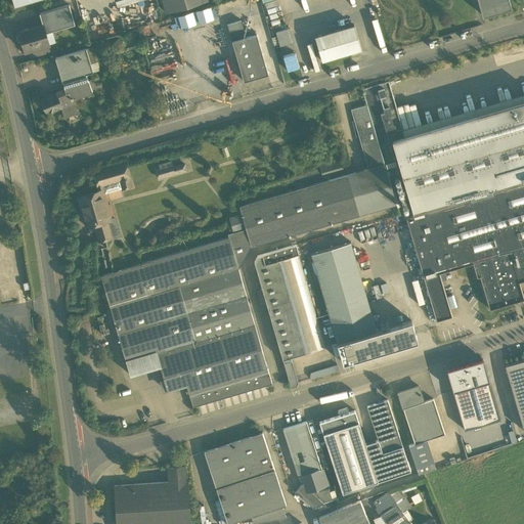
[(162,0),(166,12),(207,0),(162,0)]
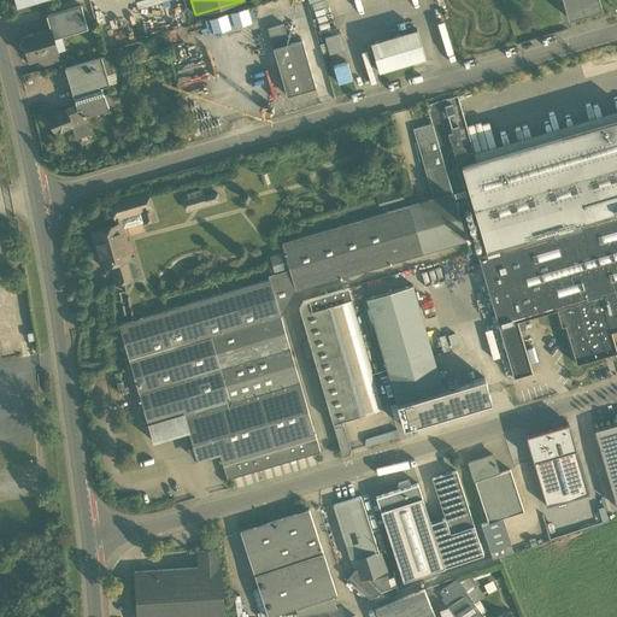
[(562,0),(568,18),(601,7),(599,0),(562,0)]
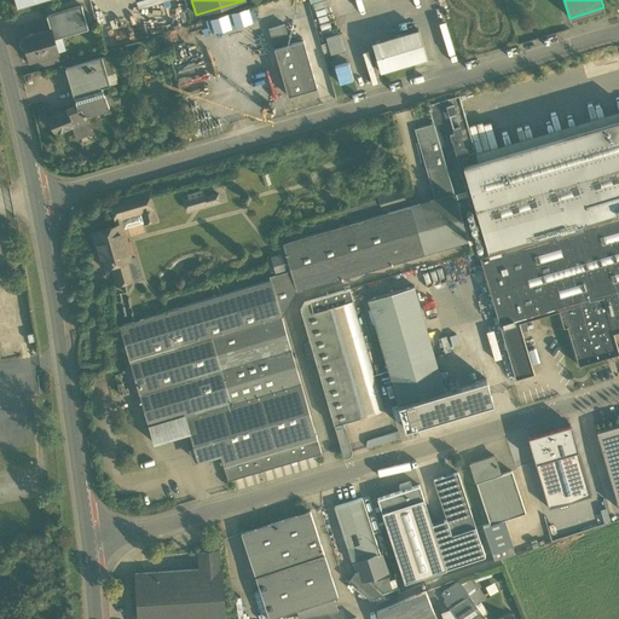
[(51,29),(53,39),(88,28),(81,5),(46,16),(51,29)]
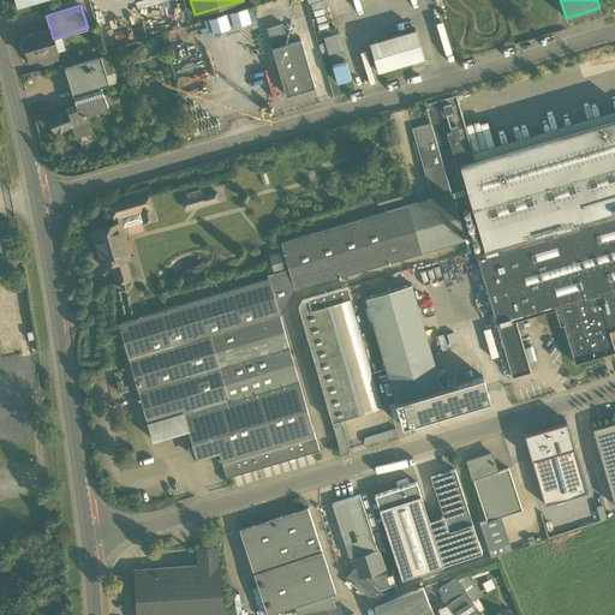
[(234,23),(252,19),(249,6),(231,10),(234,23)]
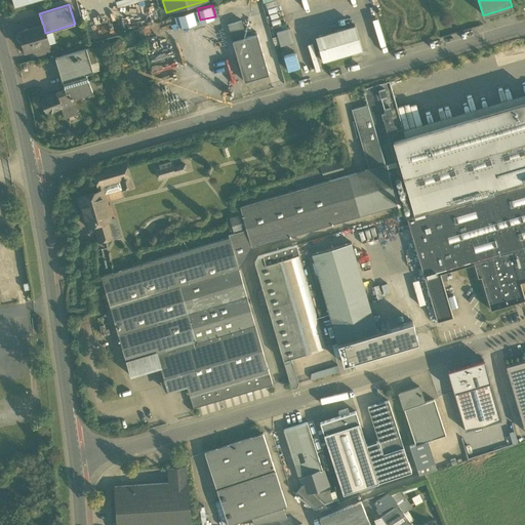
[(178,14),(180,25),(194,21),(192,11),(178,14)]
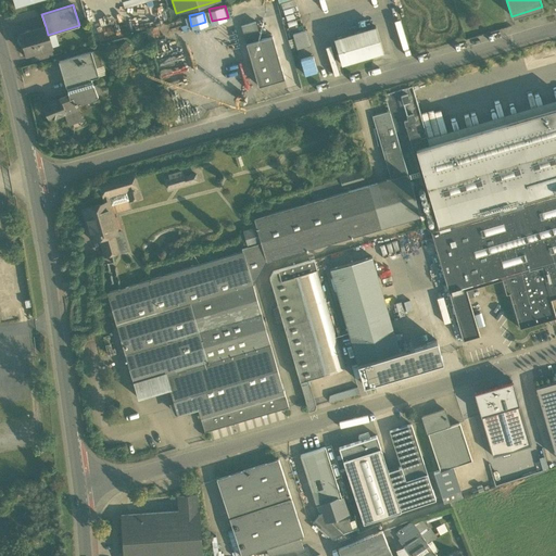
[(241,25),(247,43),(261,39),(255,22),(241,25)]
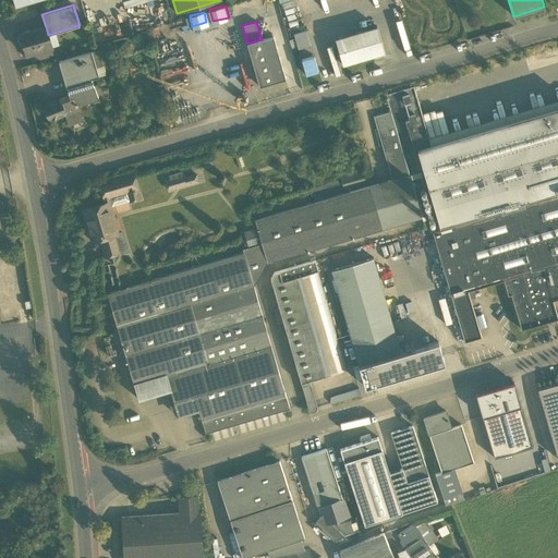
[(21,34),(27,55),(31,53),(50,48),(52,47),(48,35),(46,26),(21,34)]
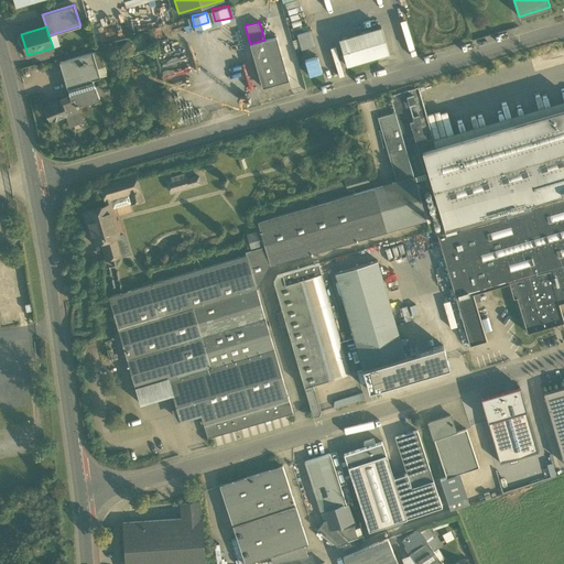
[(338,39),(346,65),(389,53),(381,26),(338,39)]
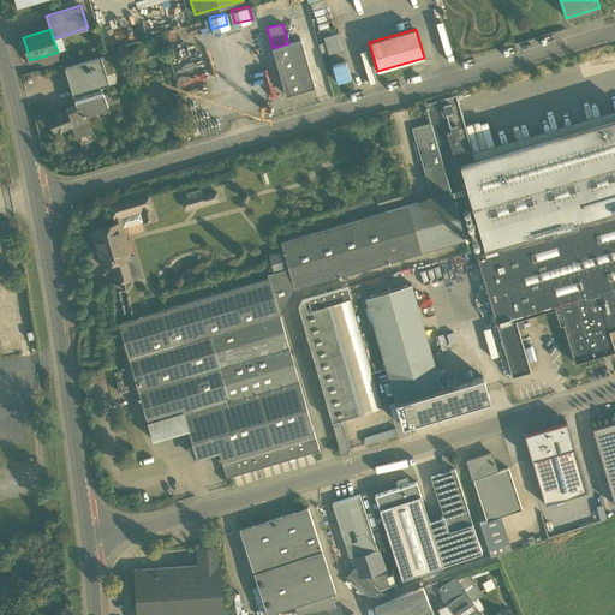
[(323,37),(328,54),(342,49),(338,33),(323,37)]
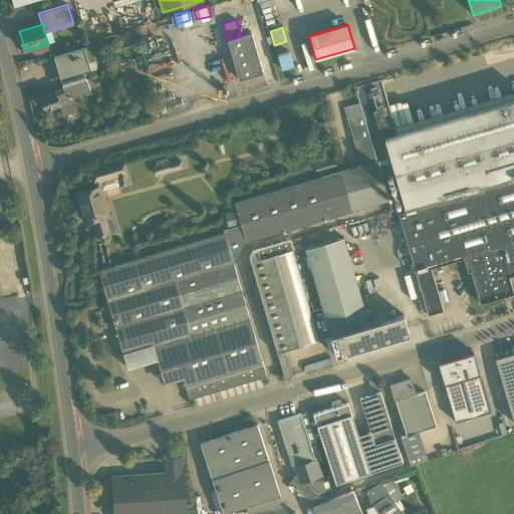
[(228,40),(239,79),(263,72),(251,33),(241,36),(228,40)]
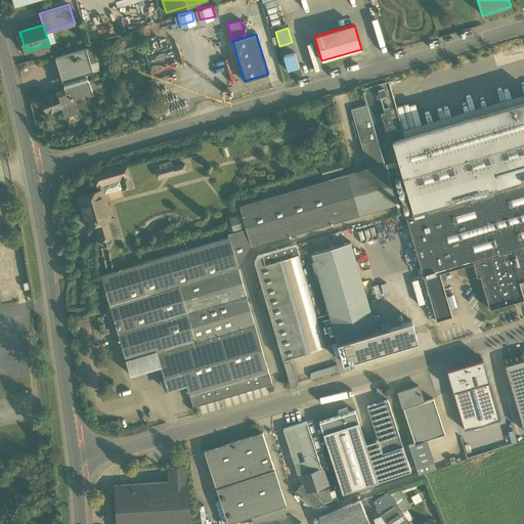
[(29,50),(32,57),(49,52),(47,45),(29,50)]
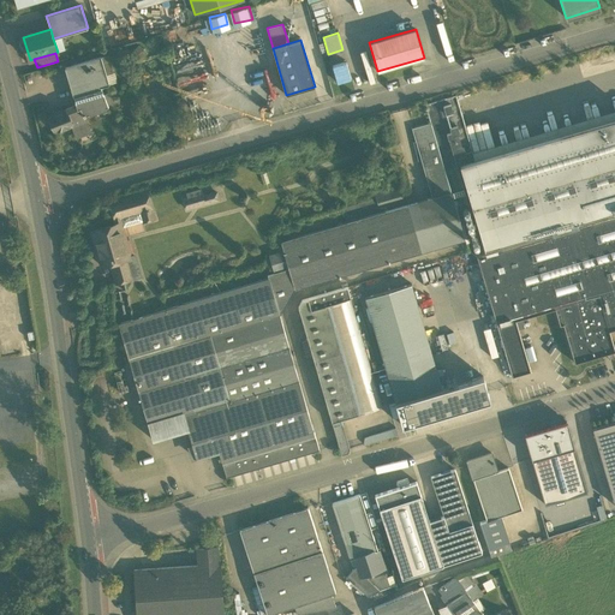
[(65,67),(73,95),(101,87),(109,84),(101,57),(65,67)]
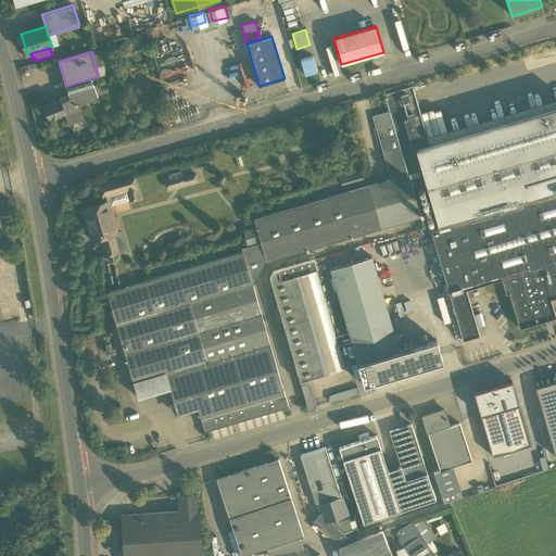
[(317,71),(313,55),(300,59),(304,74),(317,71)]
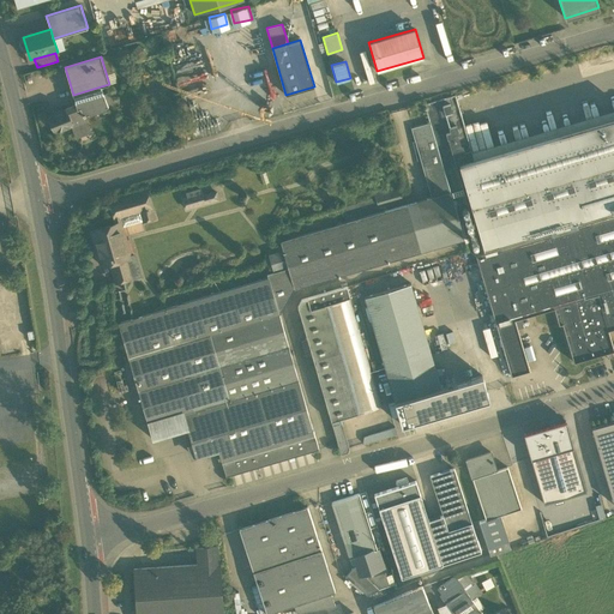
[(103,95),(101,86),(73,95),(77,104),(77,106),(79,104),(103,95)]
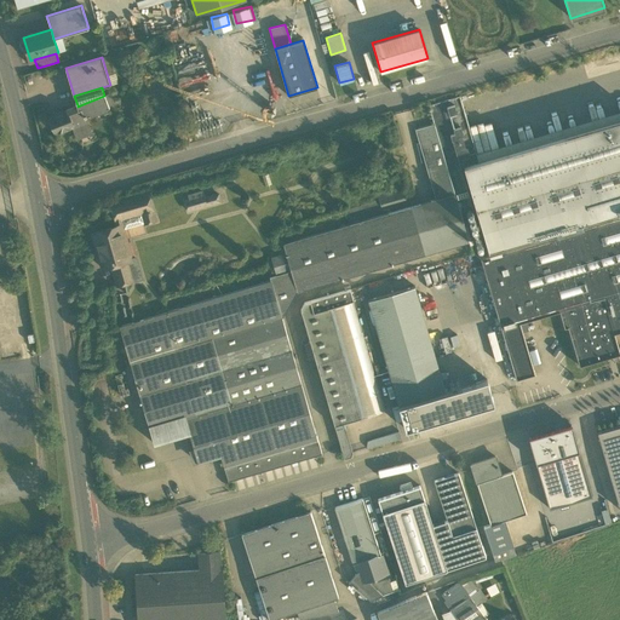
[(109,107),(104,96),(80,105),(85,116),(109,107)]
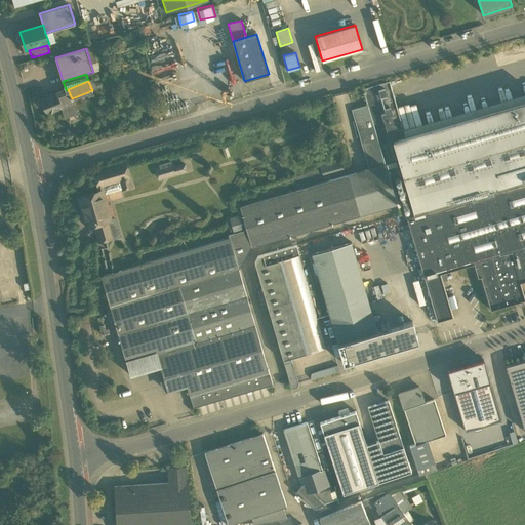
[(363,88),(367,105),(385,164),(388,175),(401,171),(393,142),(406,137),(404,131),(389,81),(363,88)]
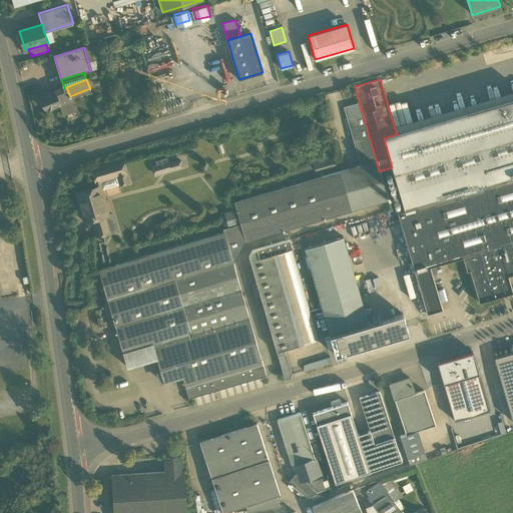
[(64,87),(55,91),(60,105),(72,100),(70,96),(66,87),(64,88),(64,87)]
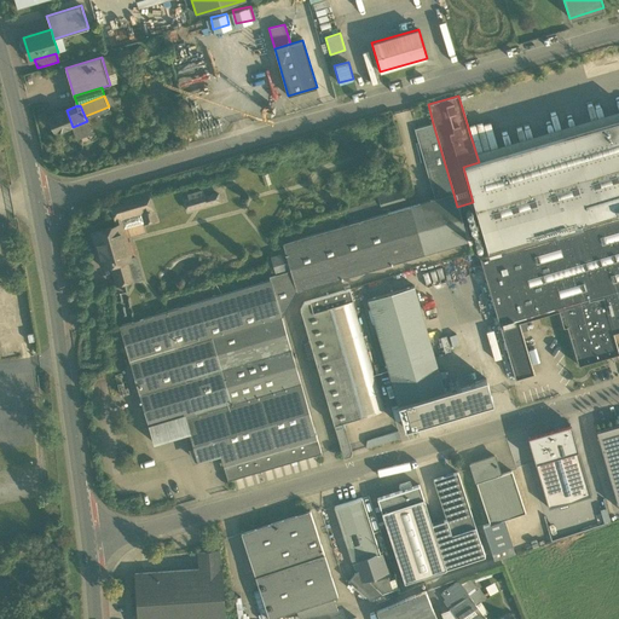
[(73,127),(67,110),(48,117),(56,134),(73,127)]
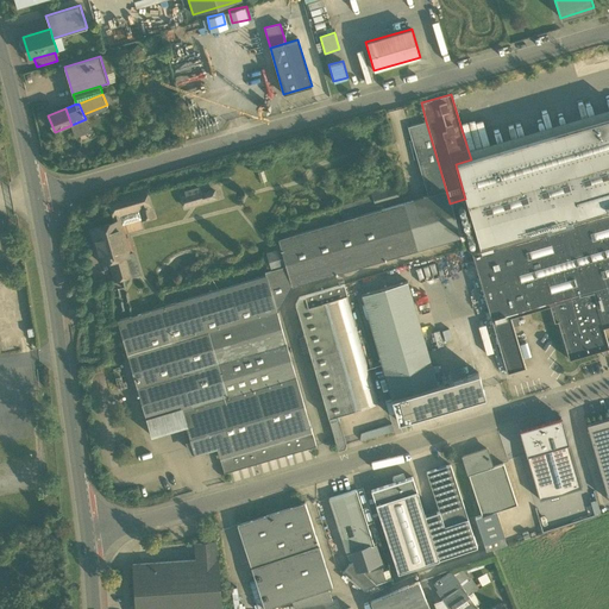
[(608,111),(469,152),(471,159),(608,119),(608,111)]
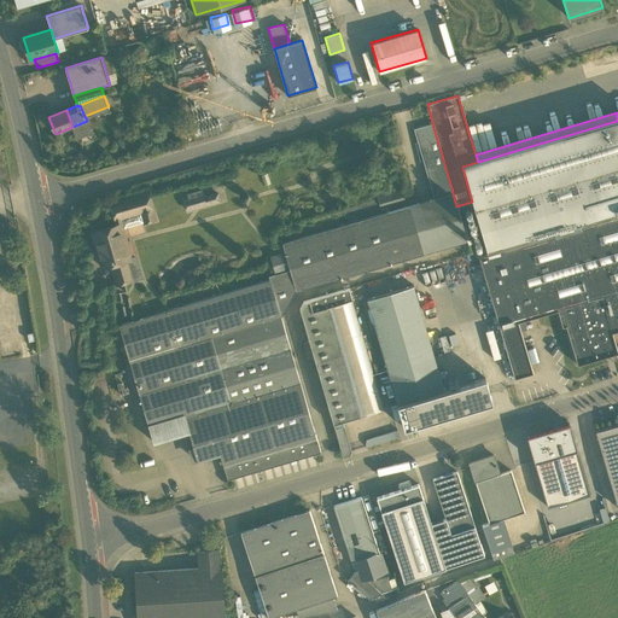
[(88,126),(87,121),(73,127),(75,132),(88,126)]
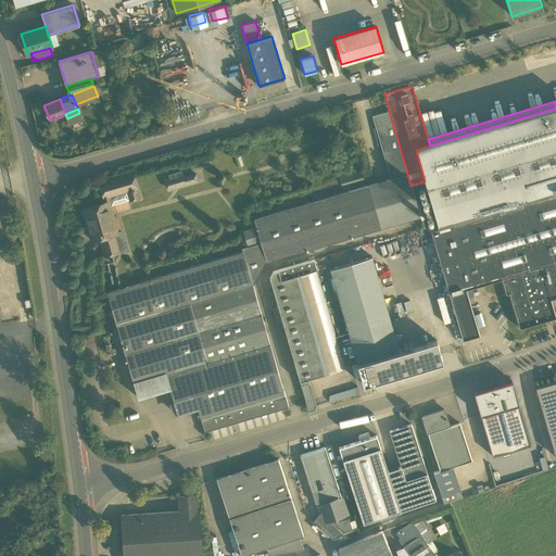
[(555,194),(555,109),(430,146),(416,150),(425,181),(440,229),(555,194)]
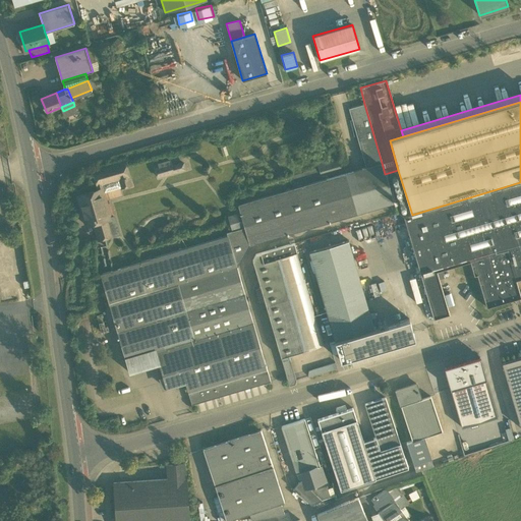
[(349,109),(366,168),(382,163),(364,104),(349,109)]
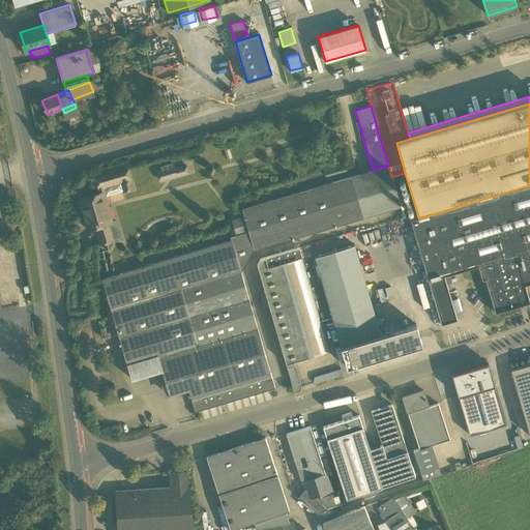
[(405,118),(415,116),(412,106),(403,109),(405,118)]
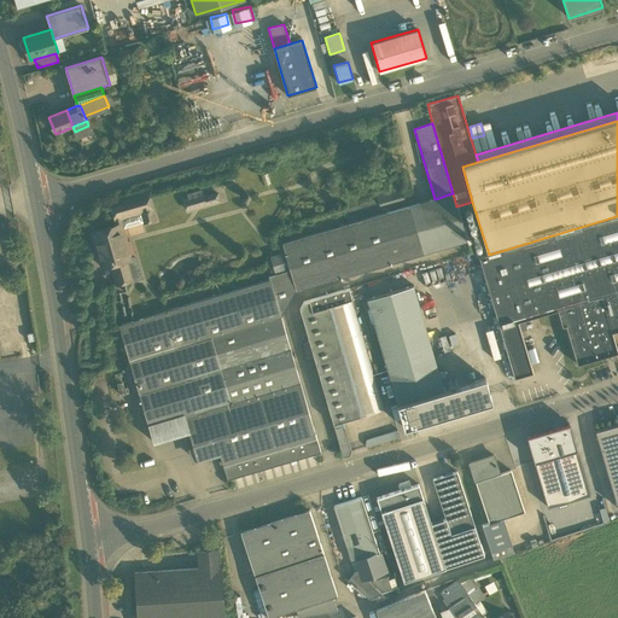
[(361,204),(365,215),(404,203),(400,186),(375,194),(377,199),(361,204)]
